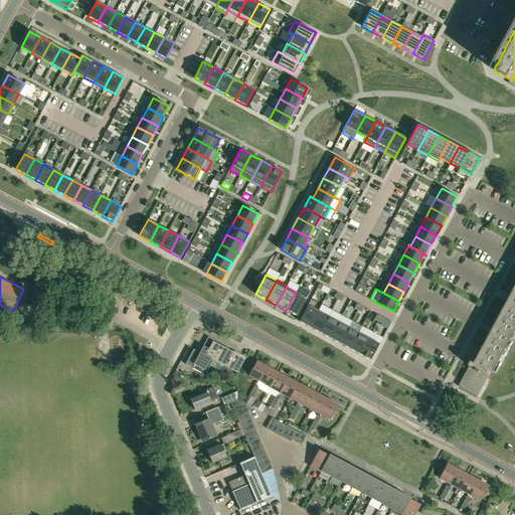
[(476,363),(474,362),(473,361),(459,386),(478,396),(492,370),(494,372),(514,333),(514,290),(479,357),(476,363)]
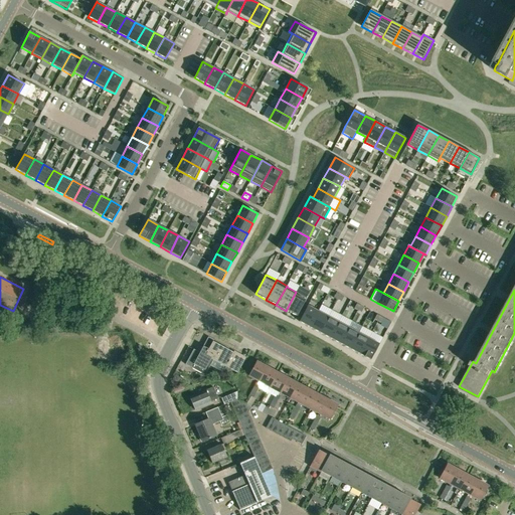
[(296,292),(286,311),(297,316),(307,298),(296,292)]
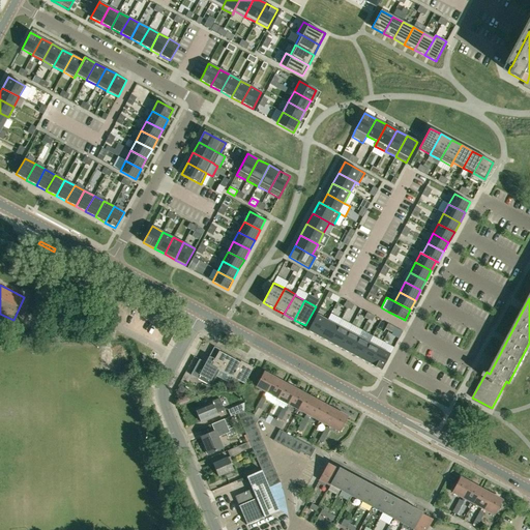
[(327,320),(319,336),(329,343),(337,325),(342,319),(331,313),(327,320)]
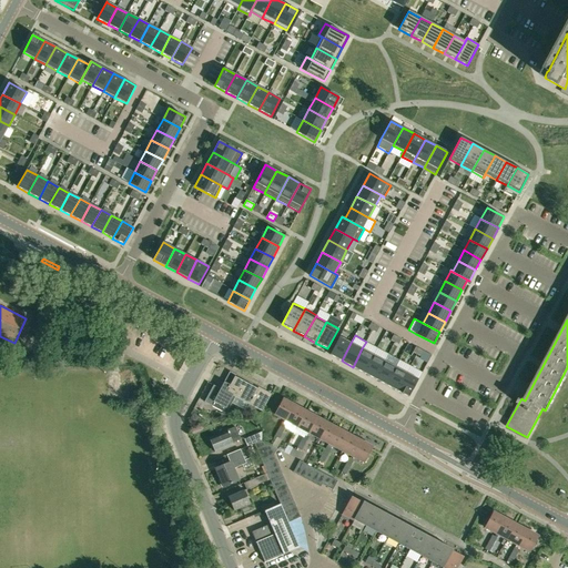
[(340,336),(330,355),(342,361),(351,343),(340,336)]
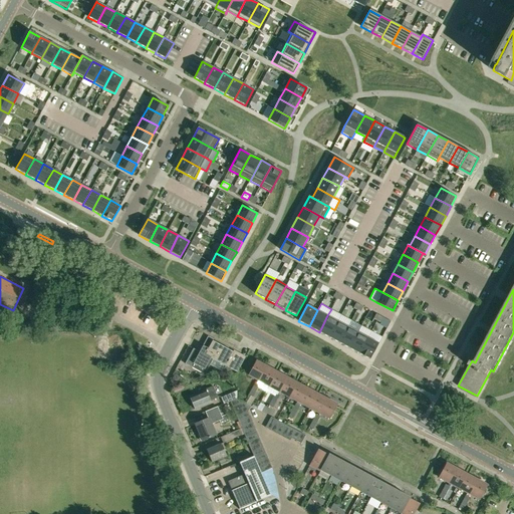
[(337,321),(329,337),(339,342),(347,326),(351,320),(341,314),(337,321)]
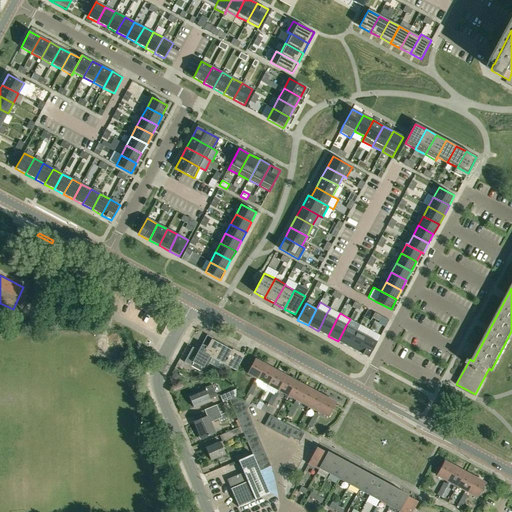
[(326,314),(318,331),(328,336),(336,320),(326,314)]
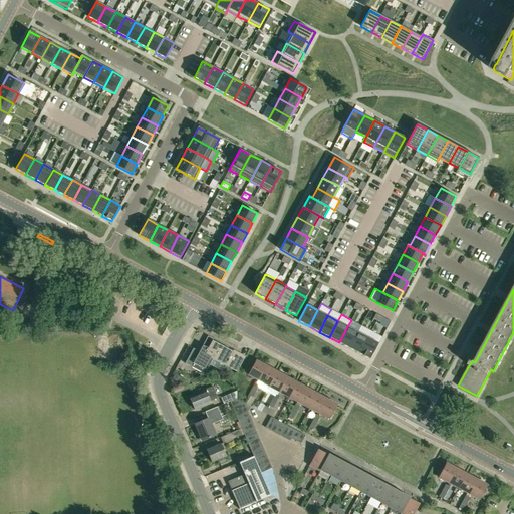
[(380,322),(379,324),(387,328),(390,321),(383,317),(380,322)]
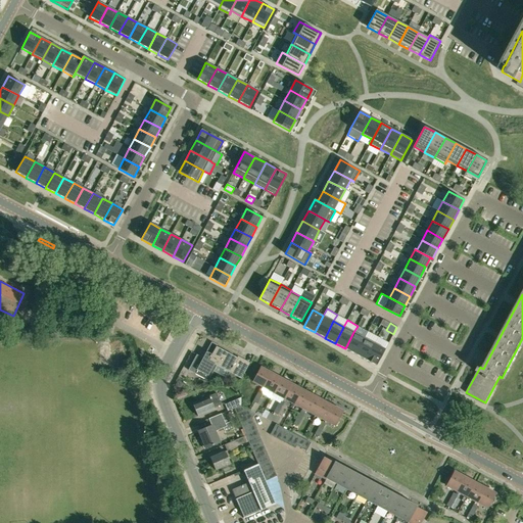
[(353,332),(345,348),(355,354),(364,338),(353,332)]
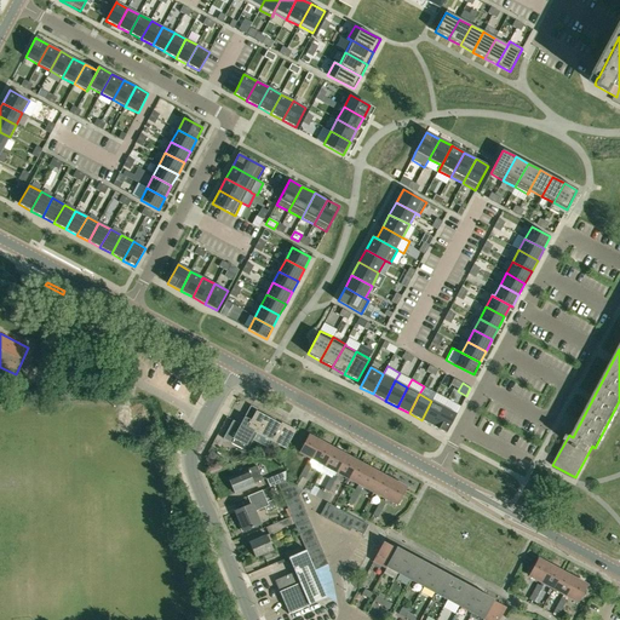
[(431,401),(422,420),(434,426),(445,407),(431,401)]
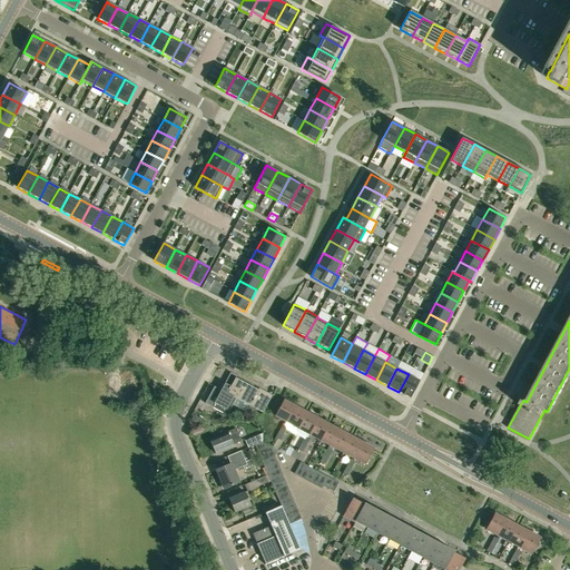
[(249,405),(257,390),(231,375),(231,373),(213,408),(227,415),(236,399),(249,405)]
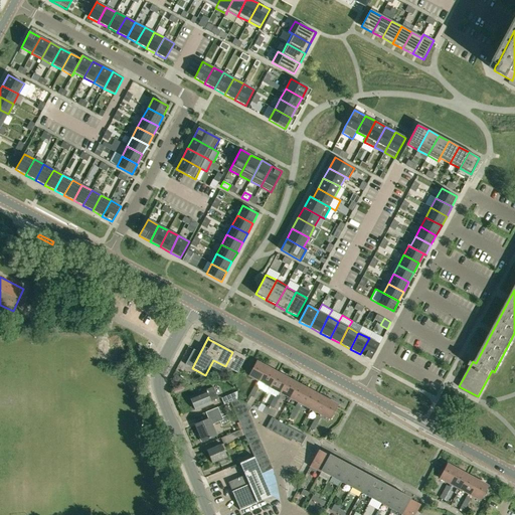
[(369,338),(360,354),(370,360),(379,344),(369,338)]
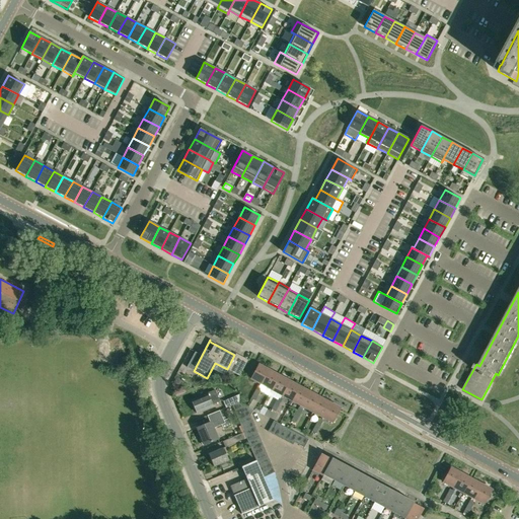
[(239,375),(247,360),(246,361),(234,355),(227,369),(239,375)]
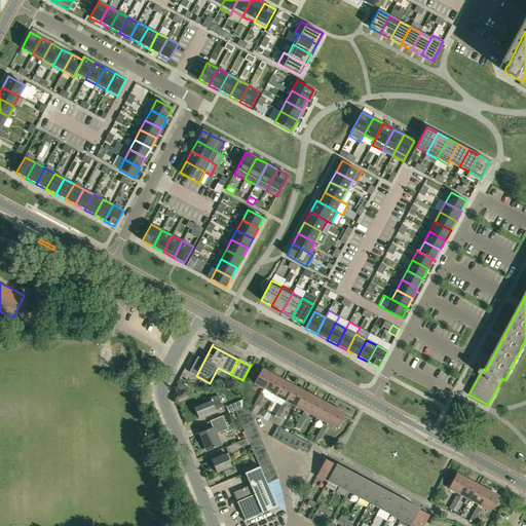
[(265,389),(272,375),(262,369),(254,383),(265,389)]
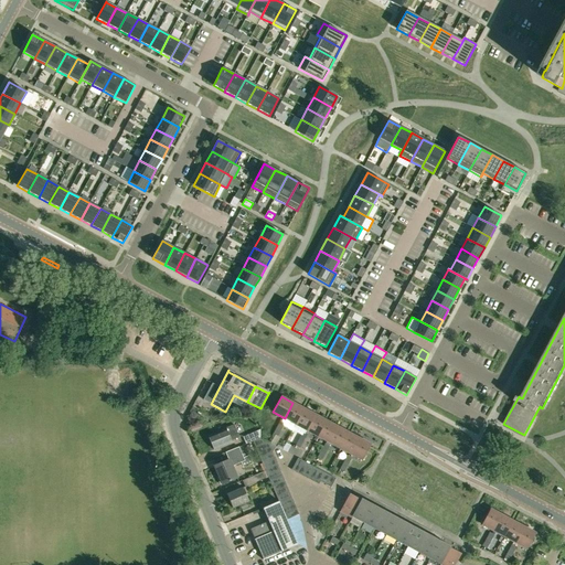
[(296,424),(304,408),(292,403),(285,418),(296,424)]
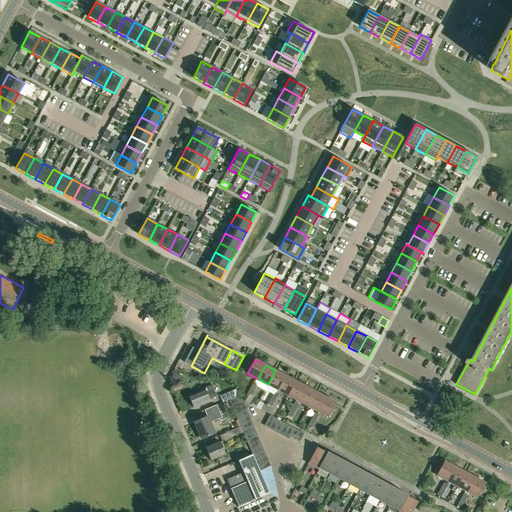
[(278,390),(285,376),(275,370),(268,384),(278,390)]
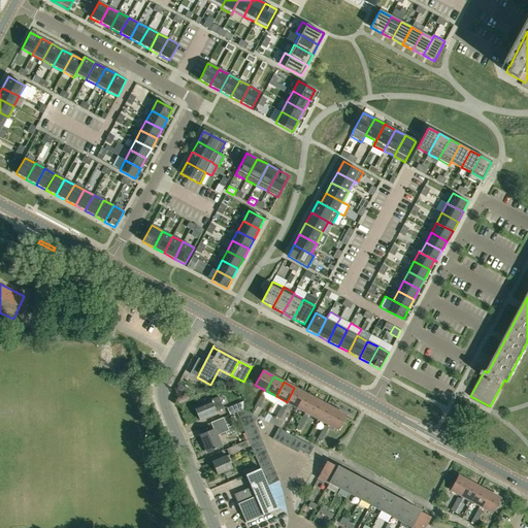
[(296,407),(304,393),(294,388),(287,402),(296,407)]
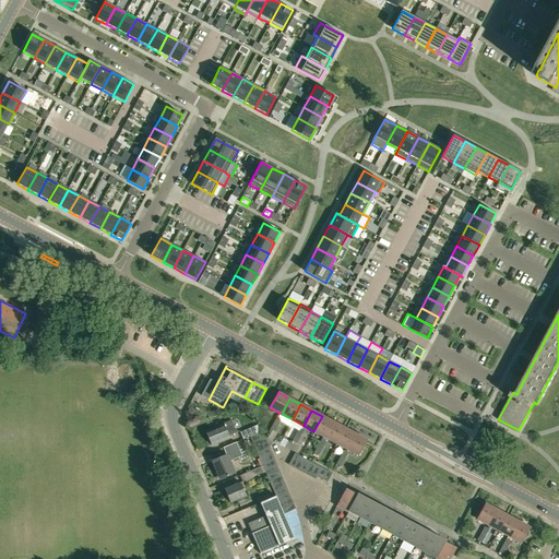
[(325,437),(333,421),(322,416),(313,431),(325,437)]
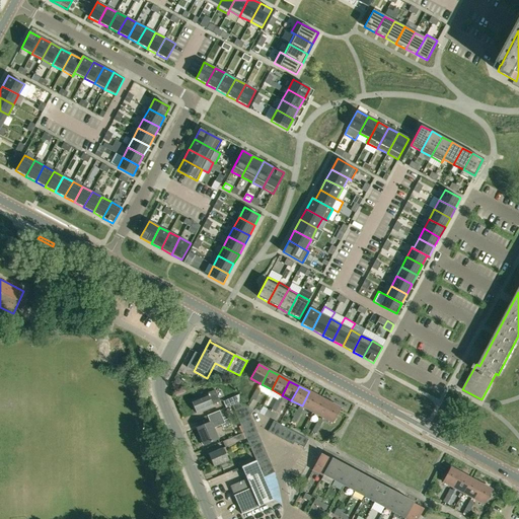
[(215,390),(192,399),(197,414),(213,406),(212,404),(220,401),(215,390)]
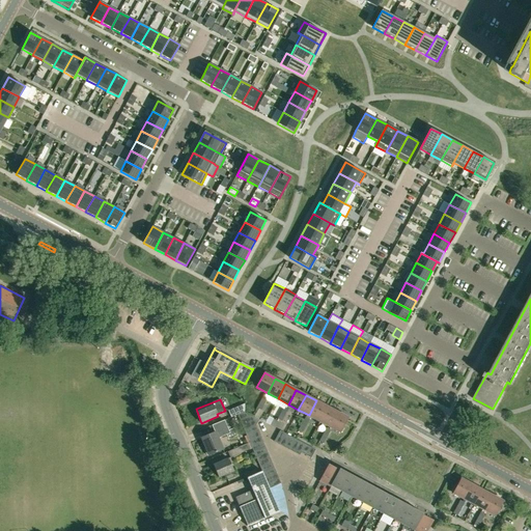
[(319,421),(328,407),(316,400),(309,415),(319,421)]
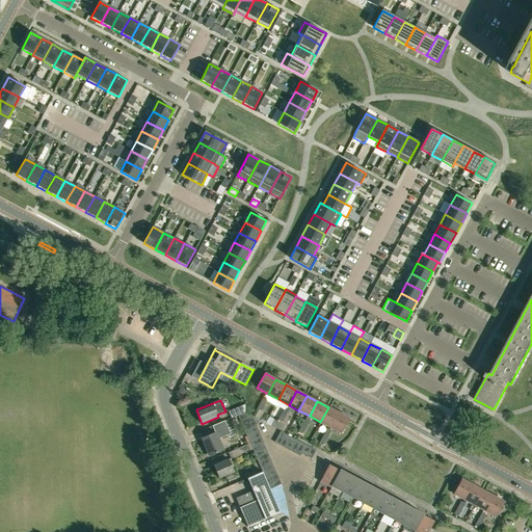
[(245,405),(230,411),(233,419),(239,417),(238,416),(245,413),(245,405)]
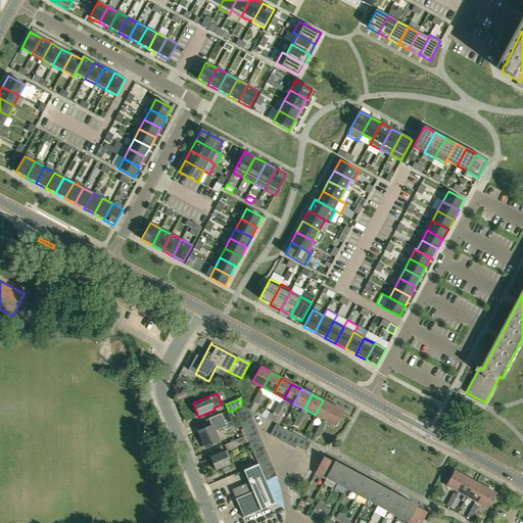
[(325,420),(333,406),(323,400),(315,415),(325,420)]
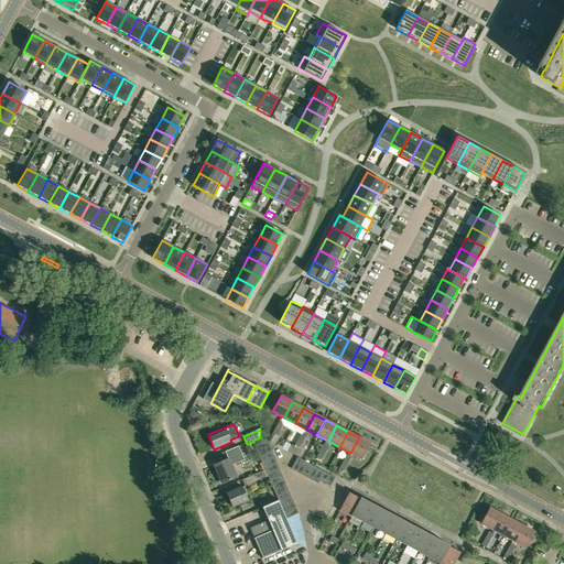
[(260,437),(252,441),(253,442),(260,457),(272,452),(275,445),(260,437)]
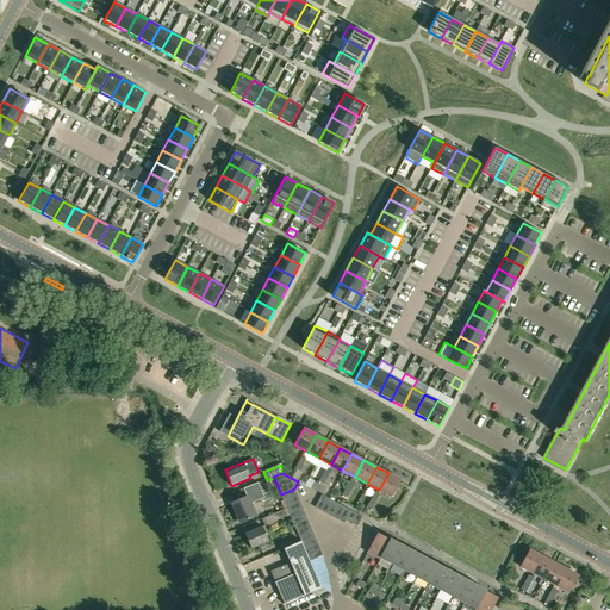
[(388,473),(379,490),(391,497),(400,480),(388,473)]
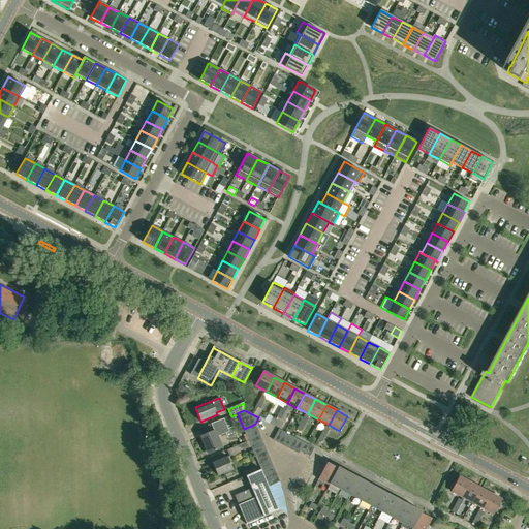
[(268,414),(263,421),(269,424),(273,416),(268,414)]
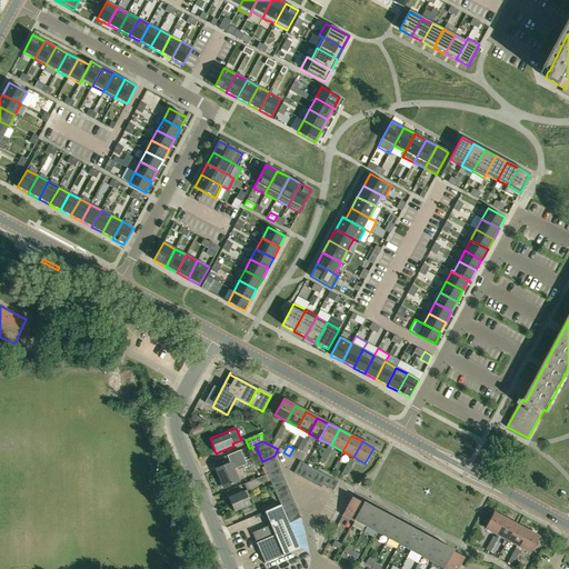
[(251,460),(246,462),(240,450),(228,456),(231,463),(216,469),(221,480),(219,481),(222,488),(223,487),(225,488),(239,481),(233,469),(241,466),(245,472),(255,468),(251,460)]
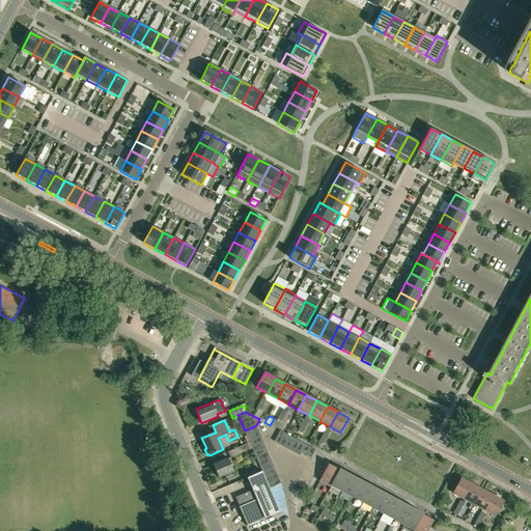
[(256,425),(245,430),(247,436),(258,430),(256,425)]
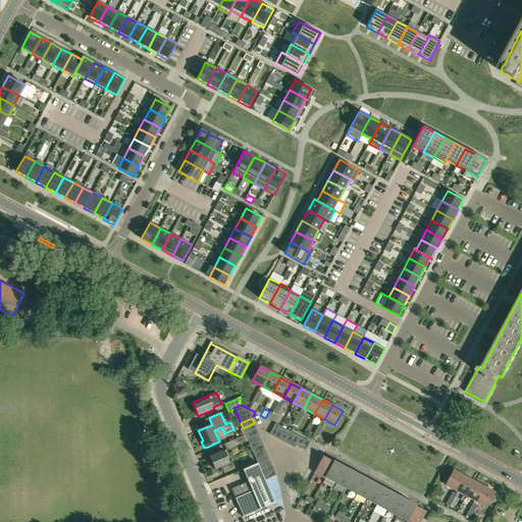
[(254,423),(243,428),(245,433),(256,428),(254,423)]
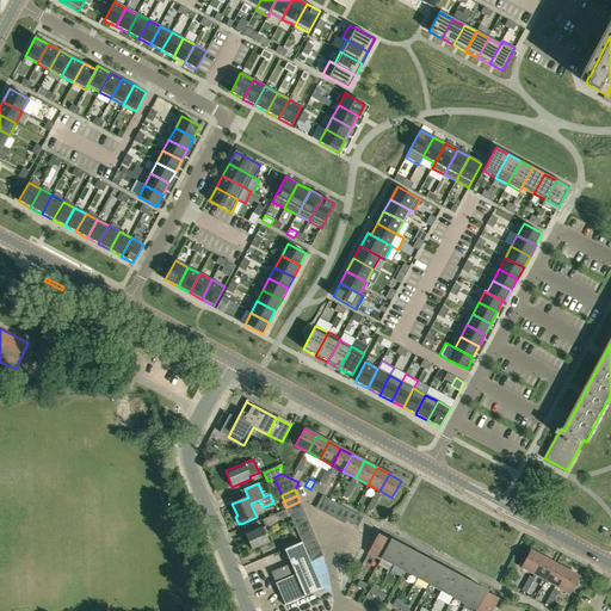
[(322,495),(315,508),(321,511),(328,499),(322,495)]
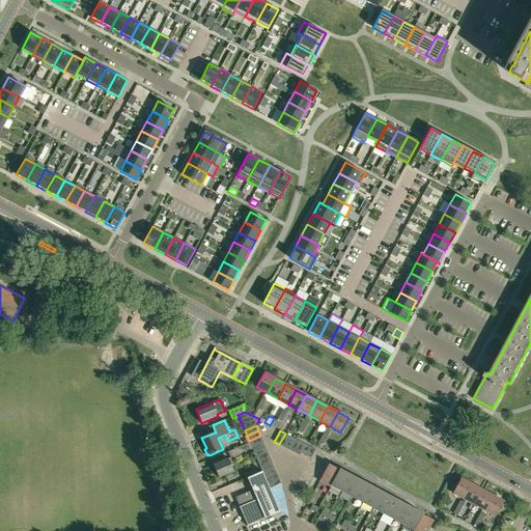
[(285,434),(279,444),(284,447),(290,436),(285,434)]
